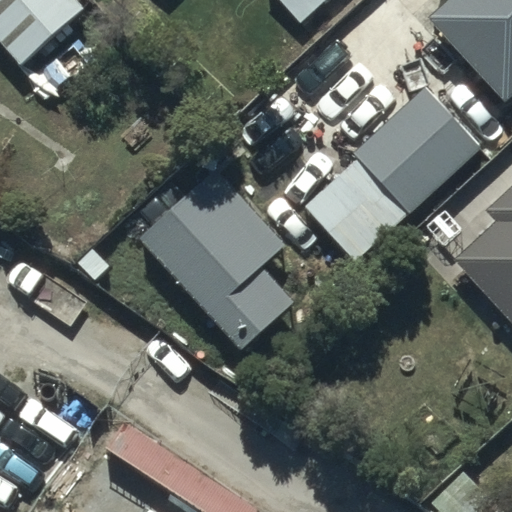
[(74,0),(0,0),(0,45),(19,67),(83,10),(74,0)]
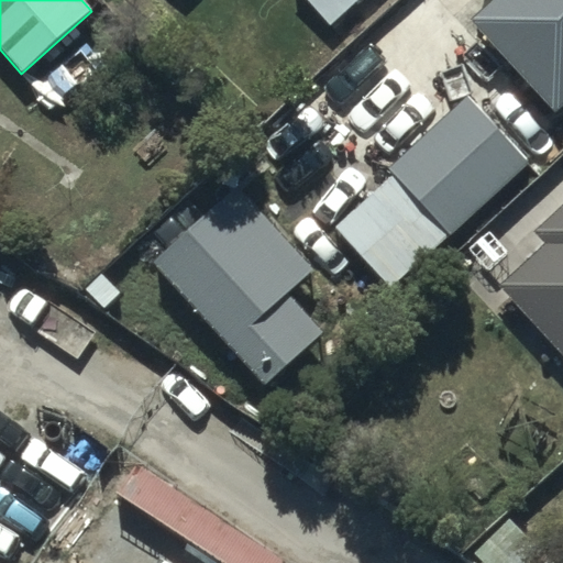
[(562,0),(472,0),(463,8),(548,109),(562,96),(562,0)]
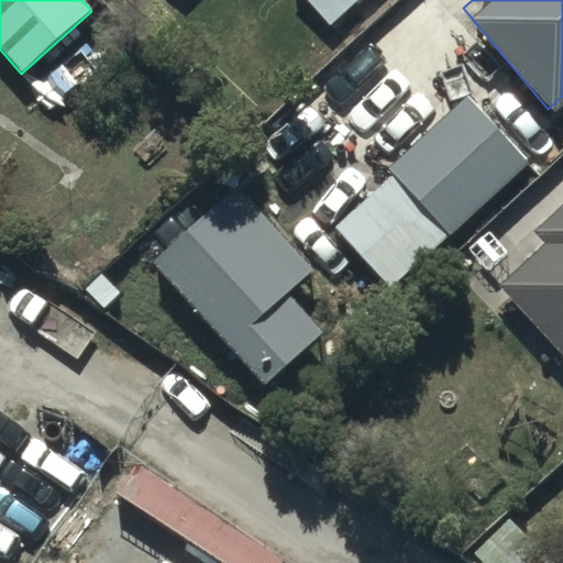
[(339,207),(324,219),(387,288),(529,163),(463,89),(368,173),(351,152),(338,164),(333,199),(339,207)]
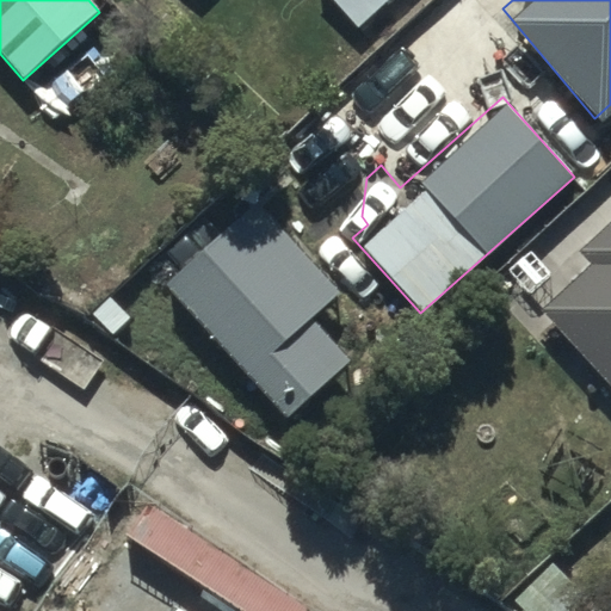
[(251,196),(159,276),(282,417),(350,357),(312,313),(335,292),(251,196)]
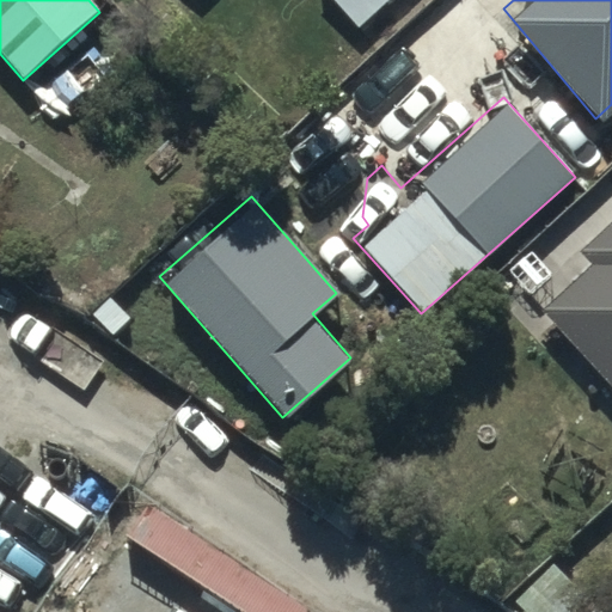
[(583,252),(530,300),(611,395),(611,197),(569,236),(583,252)]
